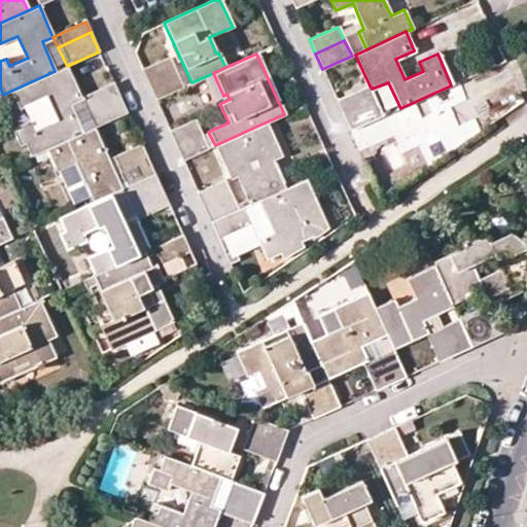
[(141,69),(147,81),(173,70),(168,58),(141,69)]
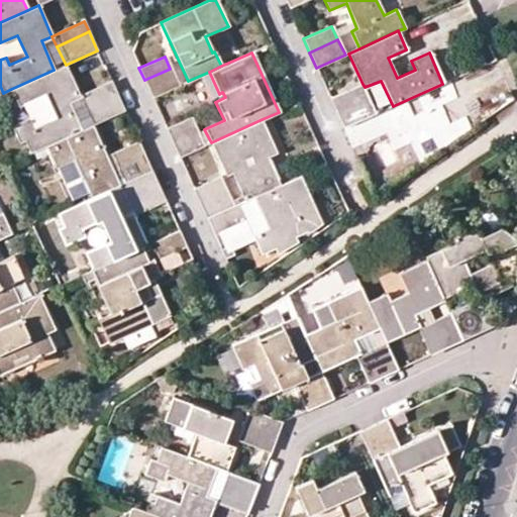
[(45,146),(81,130),(69,101),(79,96),(66,65),(54,70),(11,89),(20,106),(44,95),(55,116),(34,125),(31,117),(12,126),(19,142),(24,140),(30,153),(45,146)]
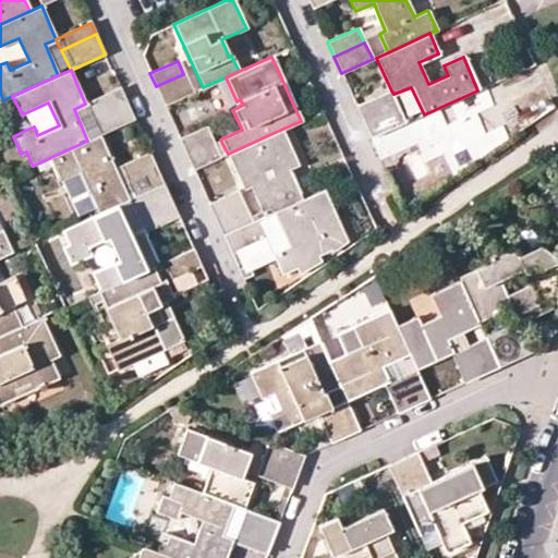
[(164,106),(192,93),(183,74),(156,86),(164,106)]
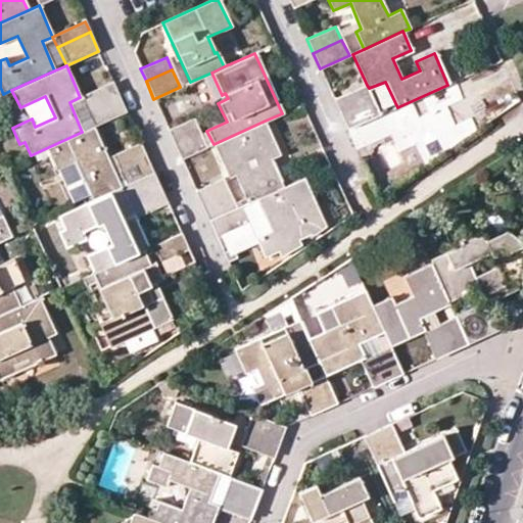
[(80,97),(85,107),(117,92),(112,83),(80,97)]
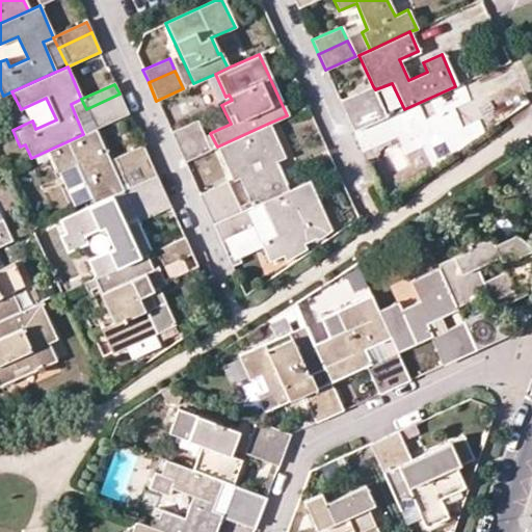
[(339,100),(346,115),(379,100),(375,89),(373,86),(339,100)]
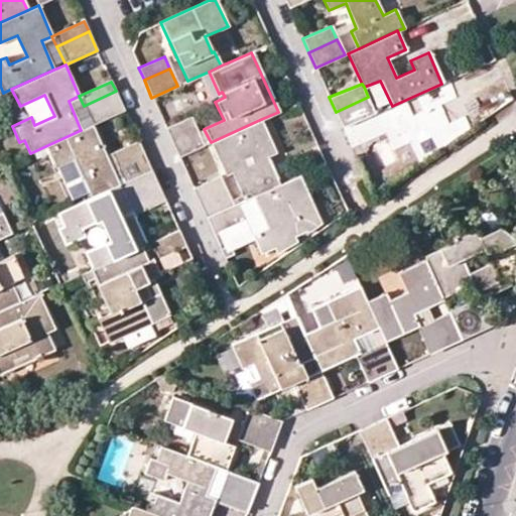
[(376,113),(343,128),(351,144),(383,129),(388,141),(395,157),(443,136),(442,132),(461,124),(441,84),(392,106),(376,113)]
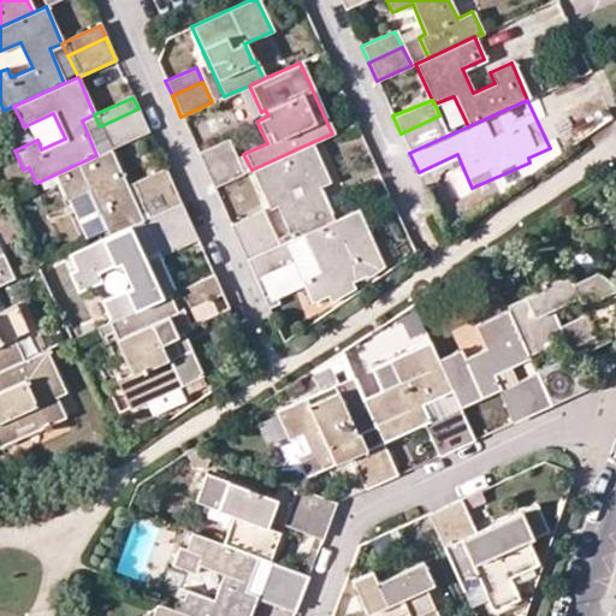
[(111,149),(148,131),(138,108),(100,126),(111,149)]
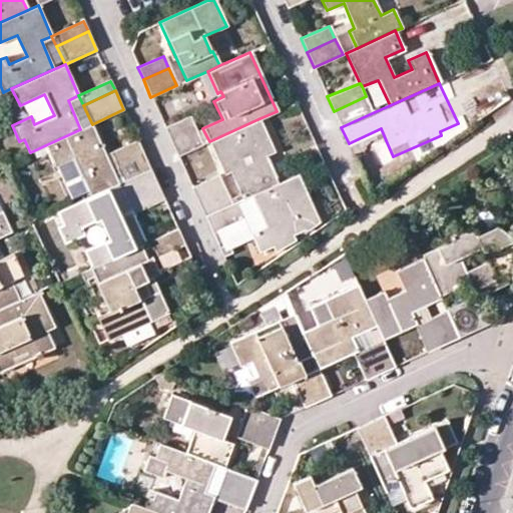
[(68,100),(80,129),(92,124),(83,105),(78,95),(68,100)]
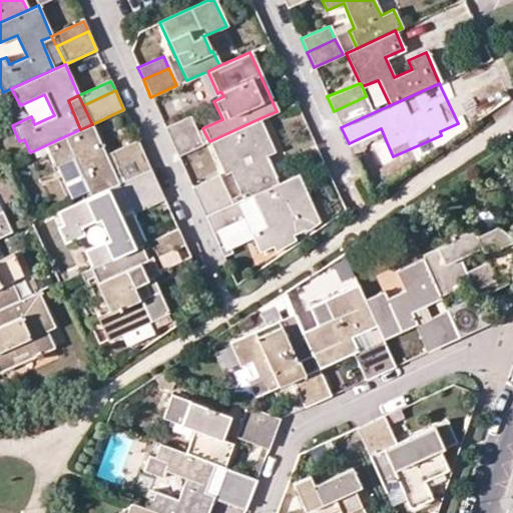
[(341,127),(374,112),(366,96),(334,111),(341,127)]
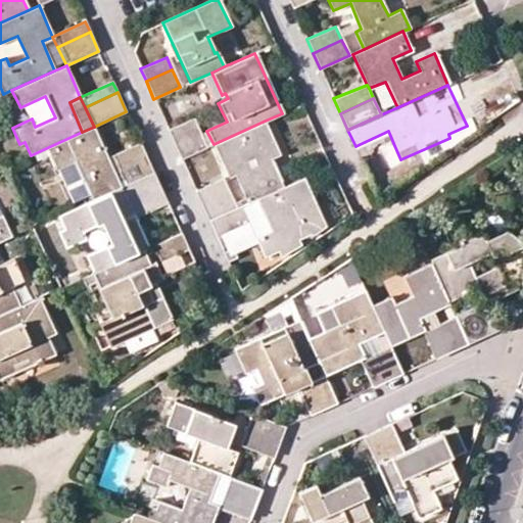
[(168,130),(173,141),(197,129),(192,119),(168,130)]
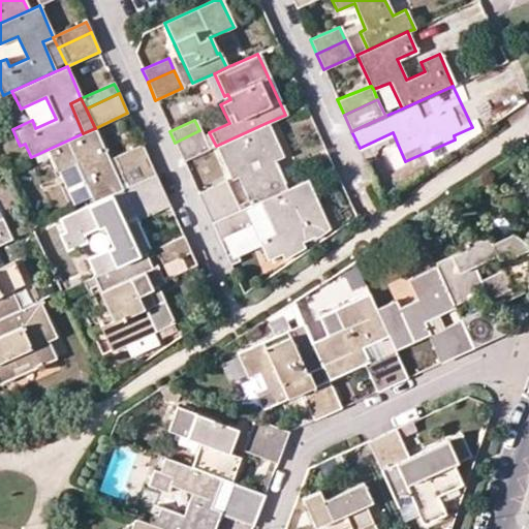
[(266,123),(216,146),(230,179),(237,176),(250,206),(259,201),(285,189),(272,161),(281,157),(266,123)]
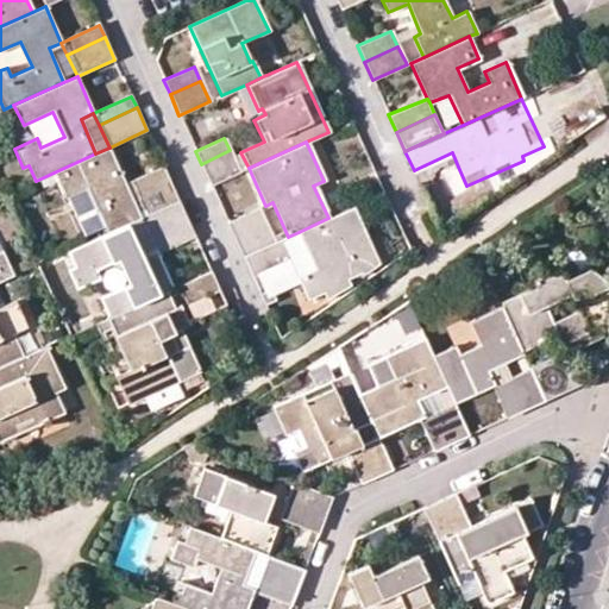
[(95,154),(54,173),(76,224),(98,214),(107,233),(127,224),(140,218),(125,183),(110,148),(95,154)]
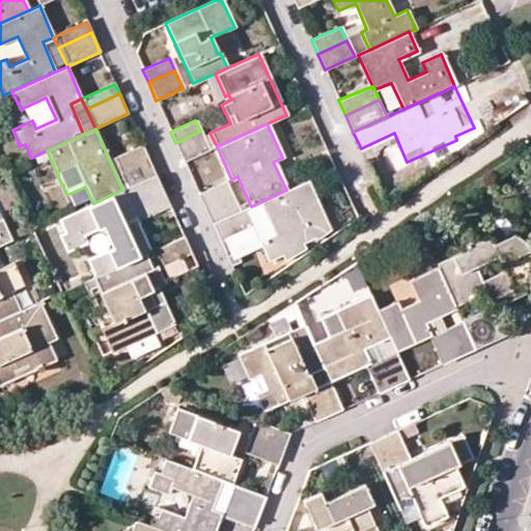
[(184,162),(210,150),(200,131),(175,143),(184,162)]
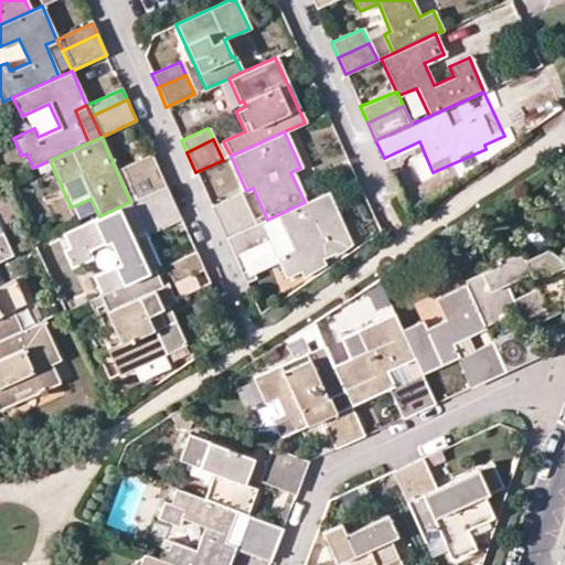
[(419,141),(384,158),(390,170),(425,155),(419,141)]
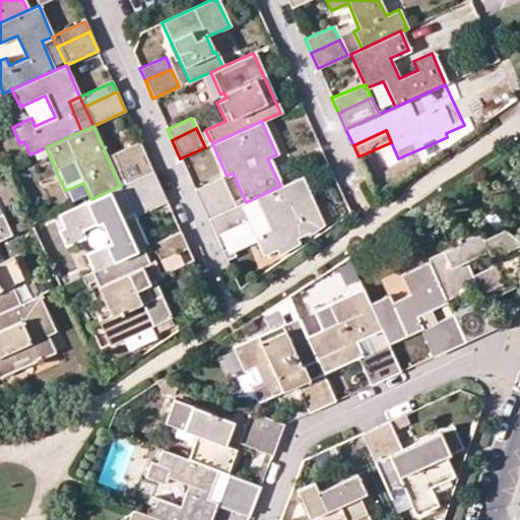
[(111,154),(117,166),(144,153),(139,141),(111,154)]
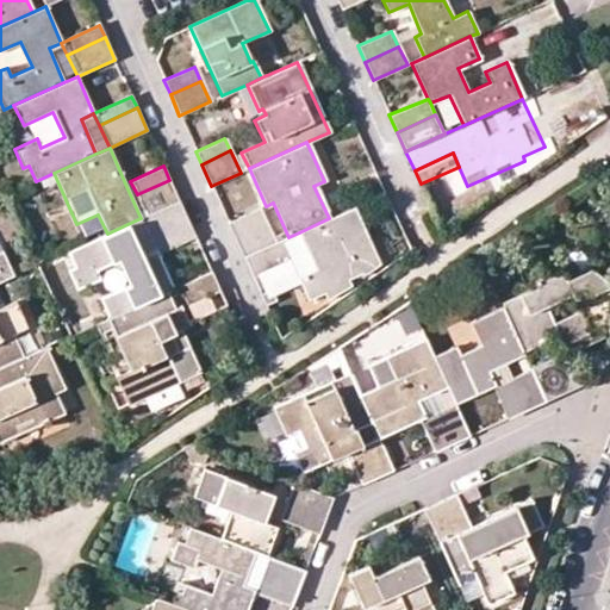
[(147,216),(179,201),(169,180),(137,194),(147,216)]
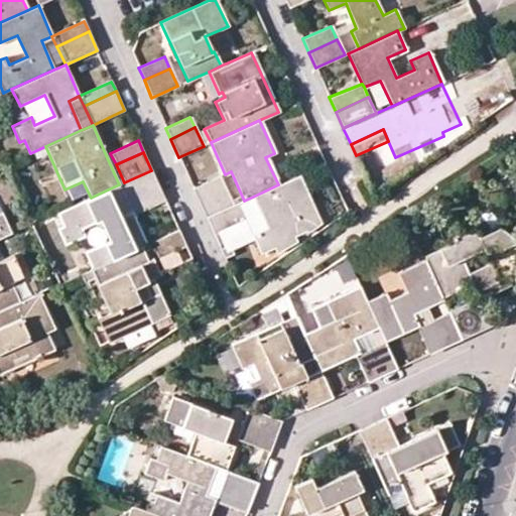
[(127,202),(159,186),(151,170),(124,182),(119,184),(127,202)]
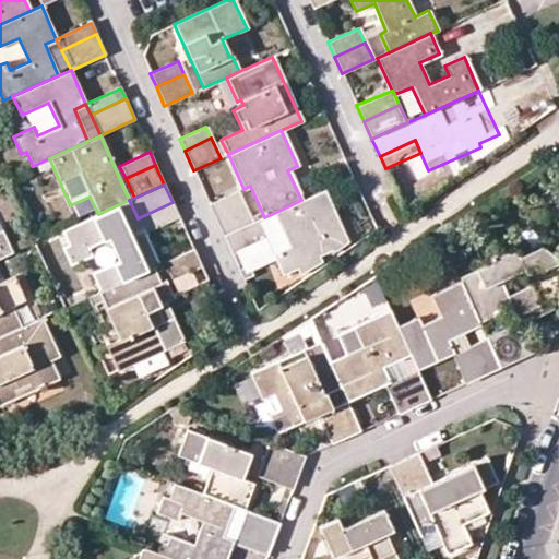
[(251,223),(224,236),(245,281),(253,276),(251,272),(275,261),(283,274),(297,269),(300,274),(321,260),(319,254),(332,249),(333,252),(346,242),(323,190),(301,200),(274,213),(264,217),(251,223)]
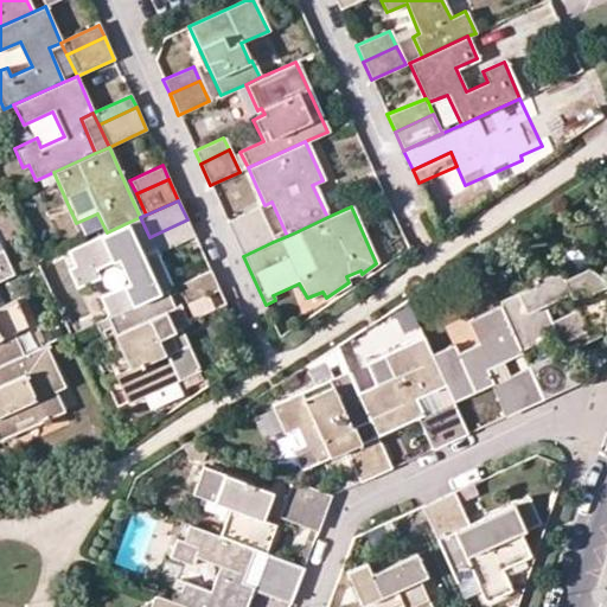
[(228,222),(235,238),(264,224),(257,208),(228,222)]
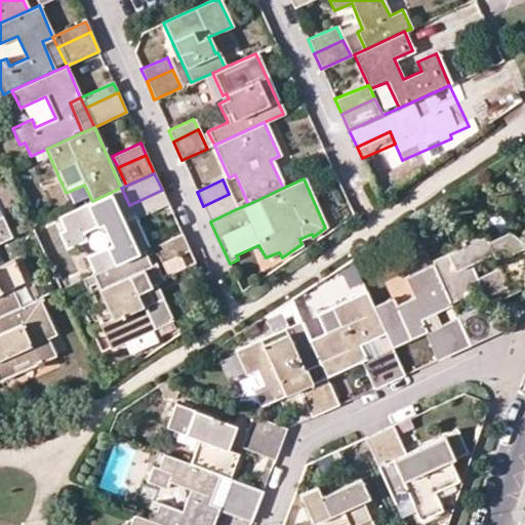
[(162,190),(129,205),(134,215),(135,219),(168,204),(162,190)]
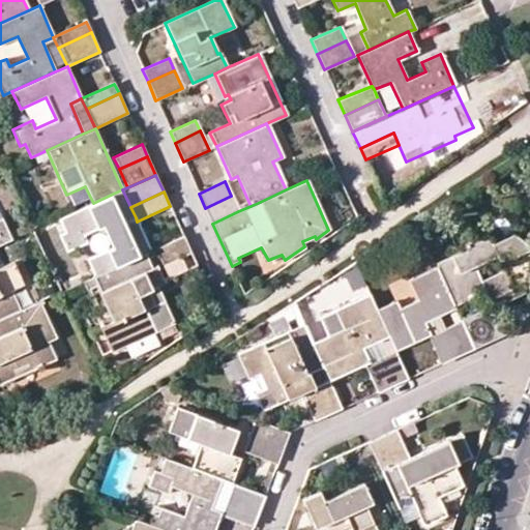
[(95,276),(145,254),(150,252),(137,222),(136,217),(123,223),(111,195),(93,203),(58,218),(65,232),(60,235),(67,249),(87,241),(84,234),(102,225),(113,248),(88,260),(95,276)]
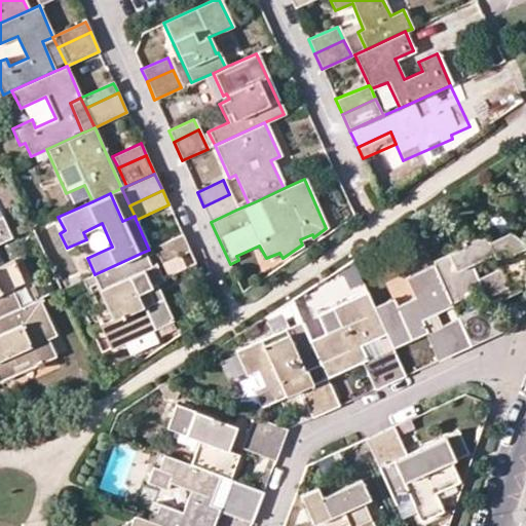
[(211,222),(236,210),(229,194),(203,207),(211,222)]
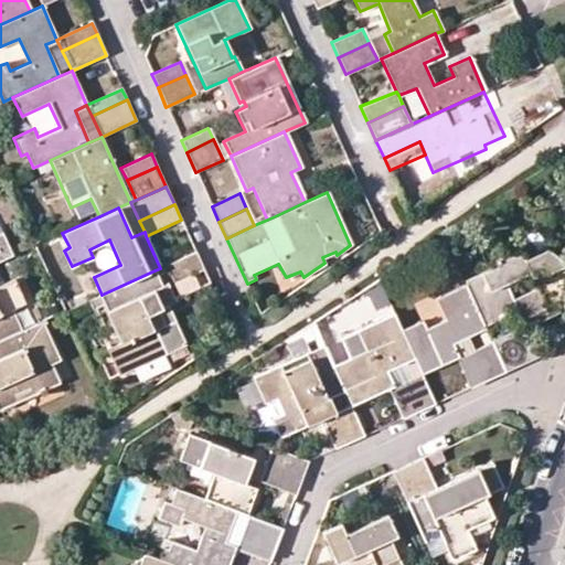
[(0,260),(11,256),(2,234),(0,234),(0,260)]
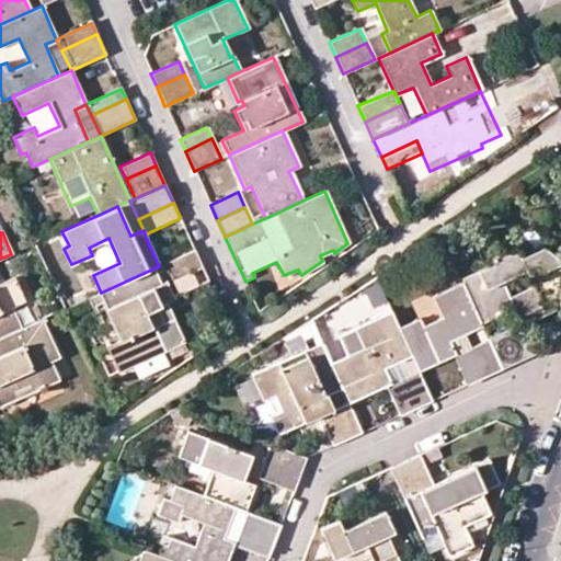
[(491,256),(494,263),(460,278),(462,282),(480,322),(513,307),(521,323),(522,323),(558,306),(560,288),(560,260),(541,247),(521,258),(515,245),(491,256)]
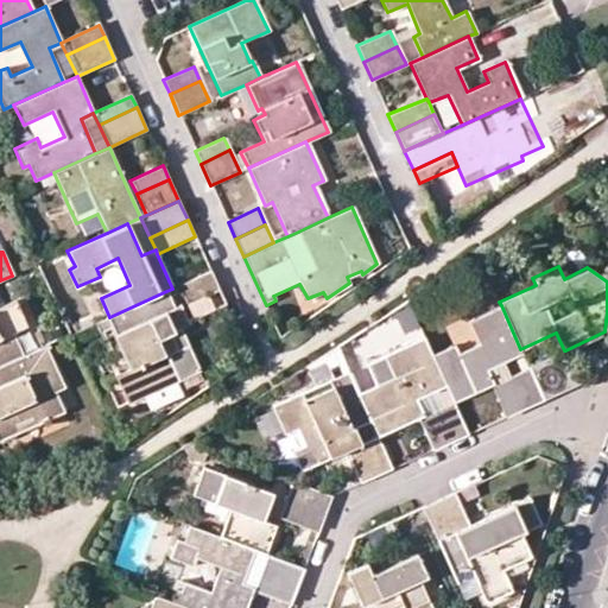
[(211,271),(178,286),(187,303),(219,289),(211,271)]
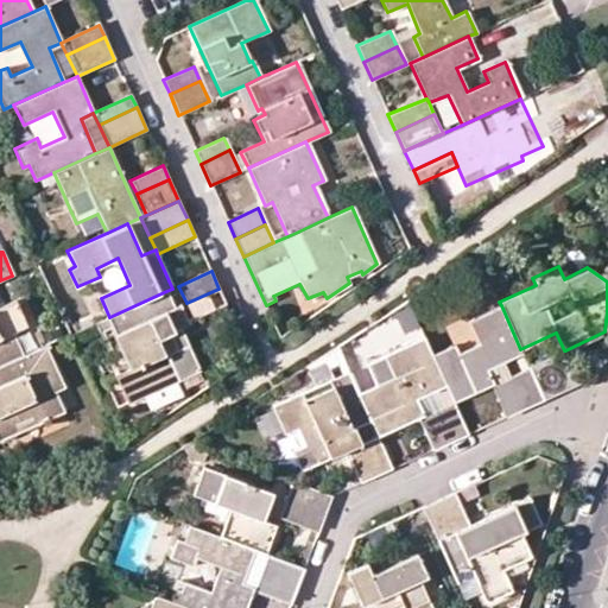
[(109,317),(94,324),(130,401),(200,371),(182,328),(189,324),(179,305),(173,308),(166,291),(109,317)]
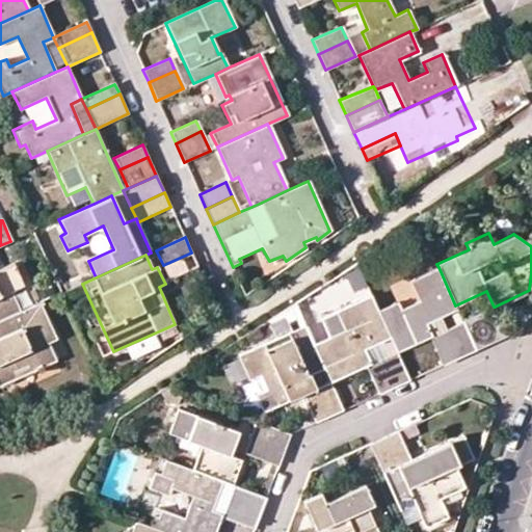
[(0,320),(20,312),(10,292),(22,286),(12,264),(0,269),(0,320)]
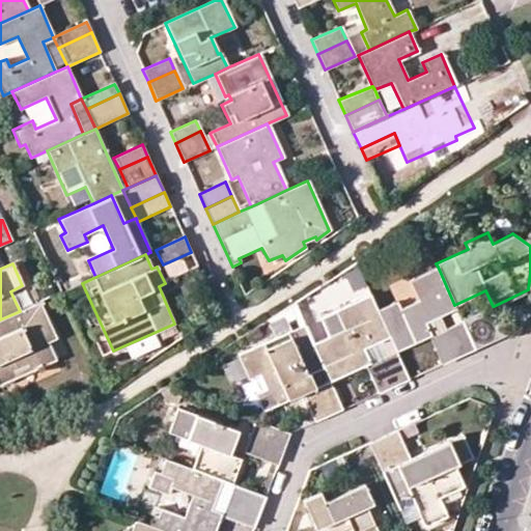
[(454,305),(438,267),(411,280),(419,299),(400,307),(397,301),(376,309),(389,336),(395,351),(429,335),(430,335),(424,322),(456,308),(454,305)]
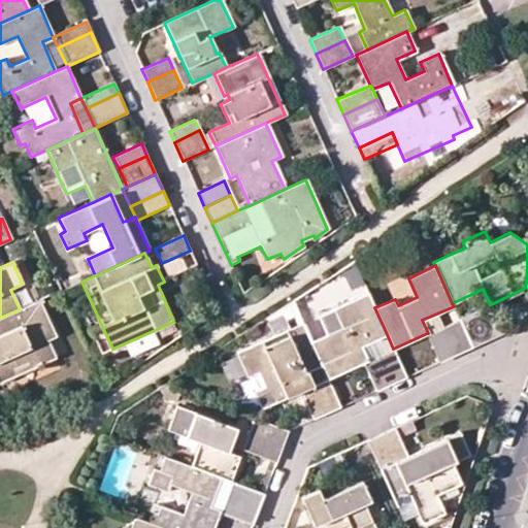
[(360,269),(336,272),(339,291),(362,288),(360,269)]
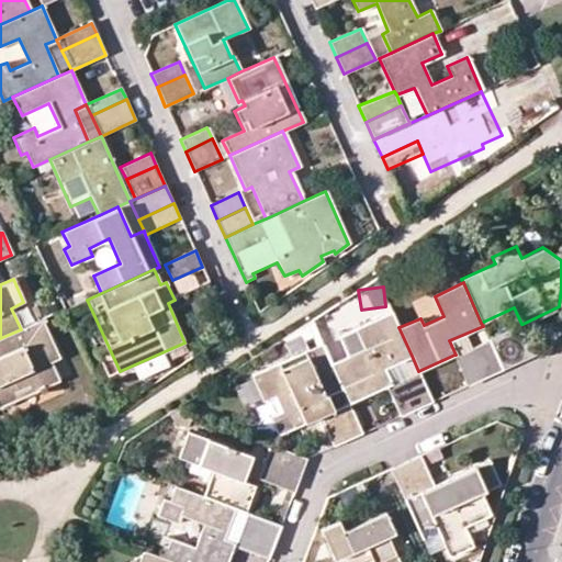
[(332,362),(350,403),(385,386),(392,383),(385,368),(412,356),(398,327),(392,312),(339,336),(348,355),(332,362)]
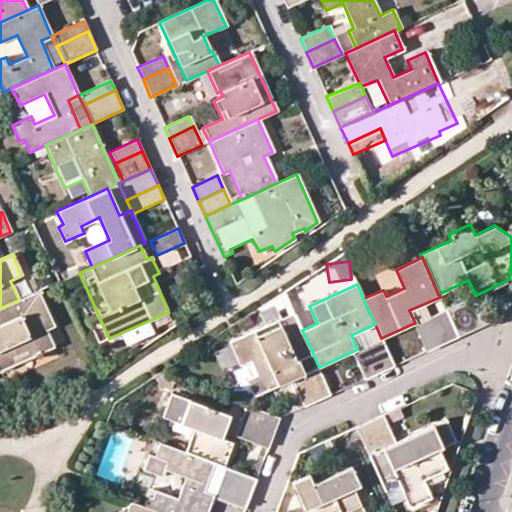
[(19,300),(0,308),(0,371),(53,347),(45,331),(54,327),(38,291),(19,300)]
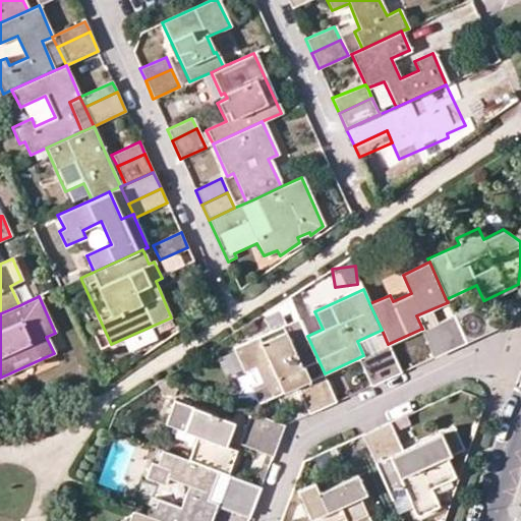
[(483,300),(474,304),(487,332),(498,328),(484,300),(483,300)]
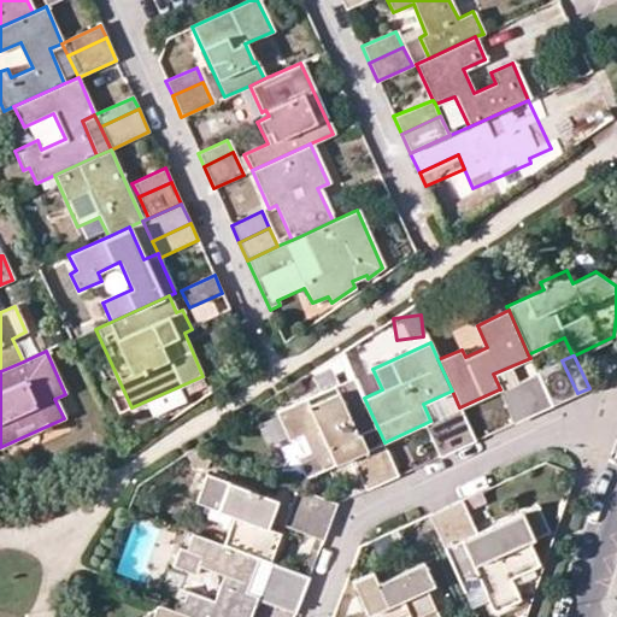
[(536,372),(552,405),(577,393),(562,360),(536,372)]
